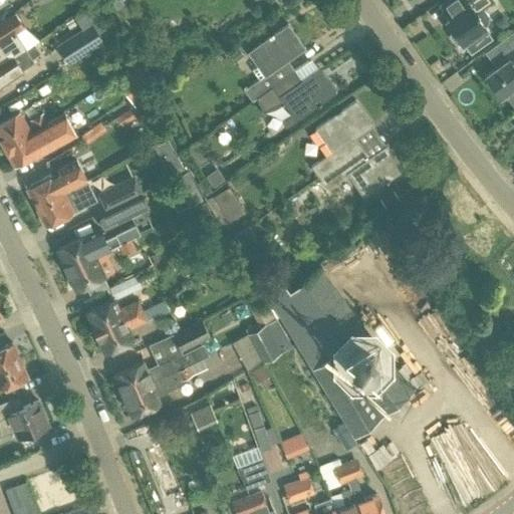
[(125,6),(120,0),(109,0),(107,2),(116,12),(125,6)]
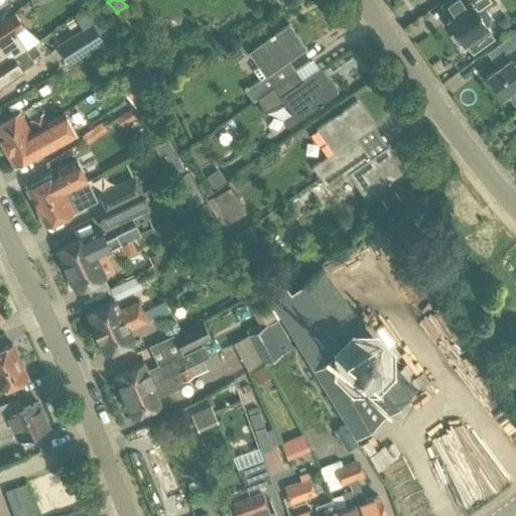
[(464,42),(487,27),(489,25),(490,17),(485,9),(496,2),(494,0),(447,0),(438,6),(456,30),(453,32),(452,36),(457,42),(461,43),(463,41),(464,42)]
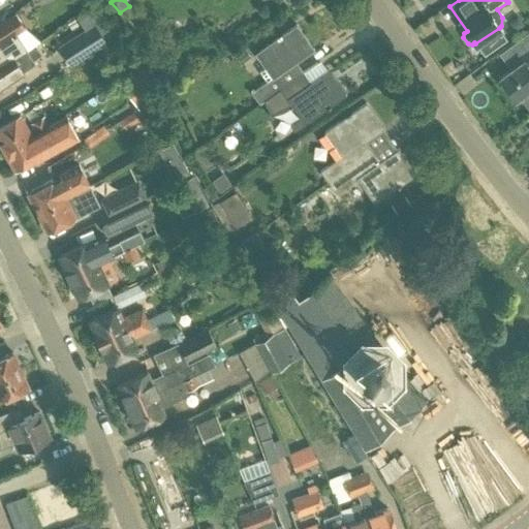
[(0,68),(6,64),(26,51),(26,50),(27,50),(17,34),(26,28),(16,12),(0,23),(0,68)]
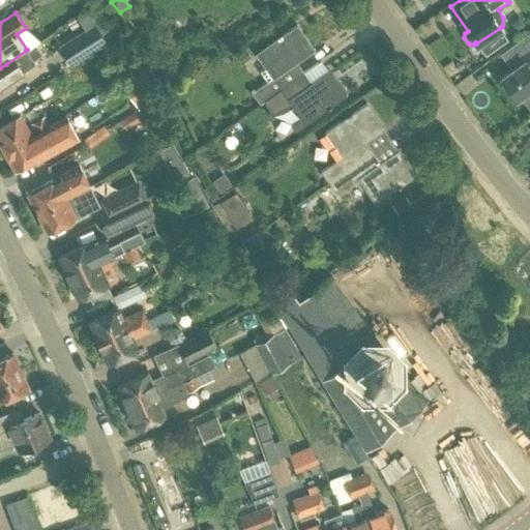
[(70,66),(108,42),(95,23),(57,47),(70,66)]
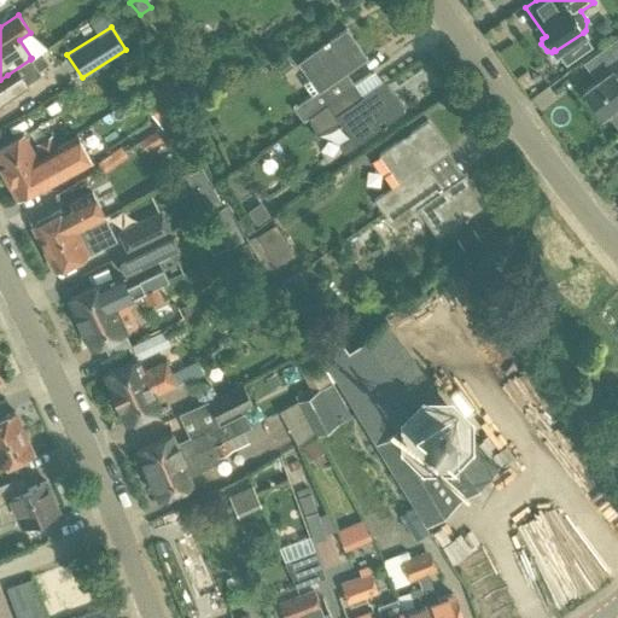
[(302,120),(354,85),(345,73),(367,58),(347,28),(297,63),(316,91),(293,108),(302,120)]
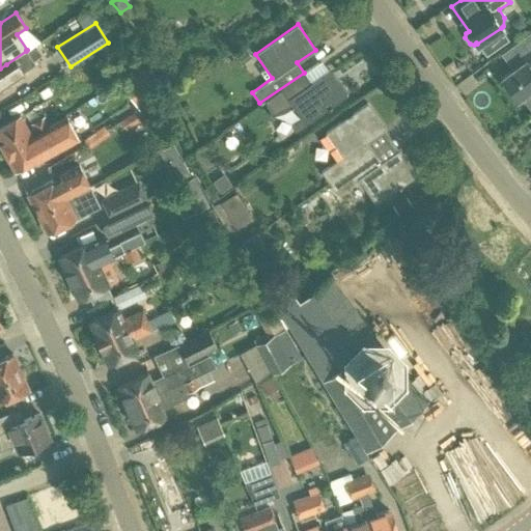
[(530,46),(507,64),(511,70),(501,77),(516,99),(520,96),(530,112),(530,31),(525,35),(526,36),(530,43),(530,46)]
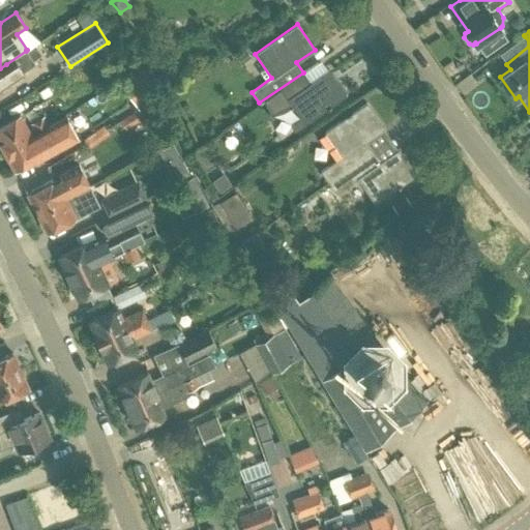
[(243,49),(235,55),(241,64),(252,57),(245,49),(245,48),(243,49)]
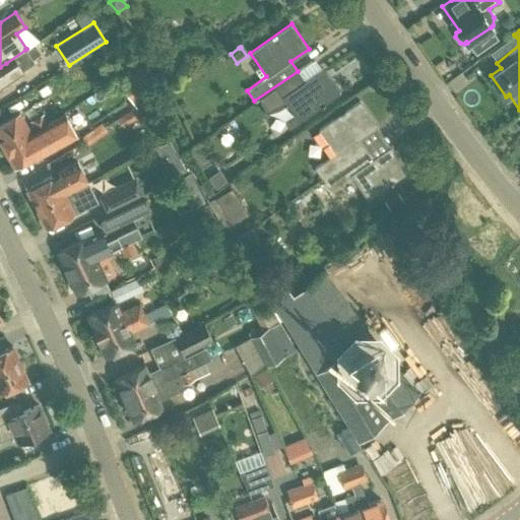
[(6,63),(0,67),(0,89),(2,89),(1,88),(24,73),(22,70),(35,62),(25,50),(6,63)]
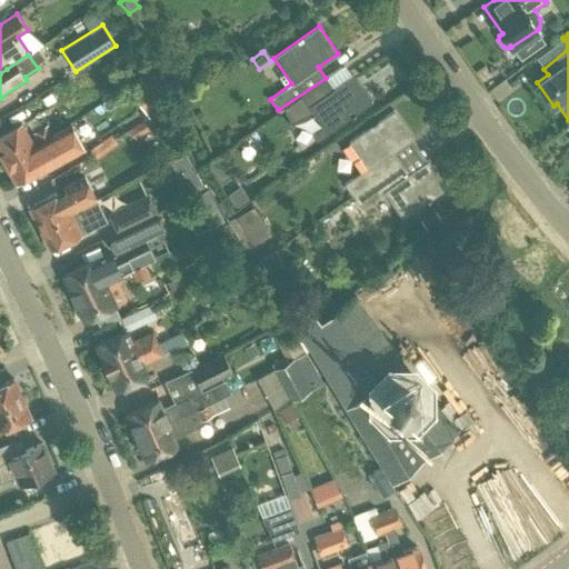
[(149,118),(173,101),(151,70),(127,86),(149,118)]
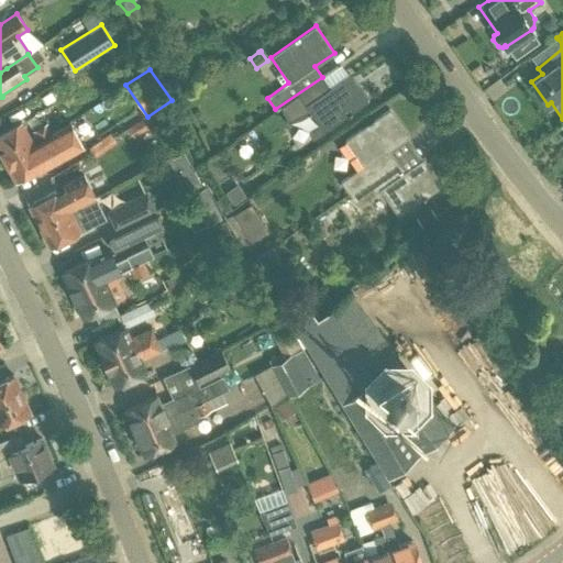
[(287,123),(310,113),(319,125),(309,135),(312,141),(323,133),(368,101),(350,75),(331,88),(322,77),(275,109),(276,110),(279,108),(285,117),(287,123)]
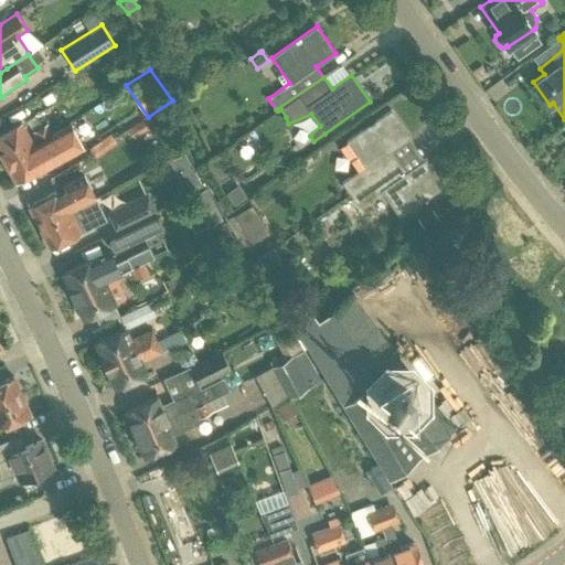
[(35,119),(63,102),(55,89),(28,107),(35,119)]
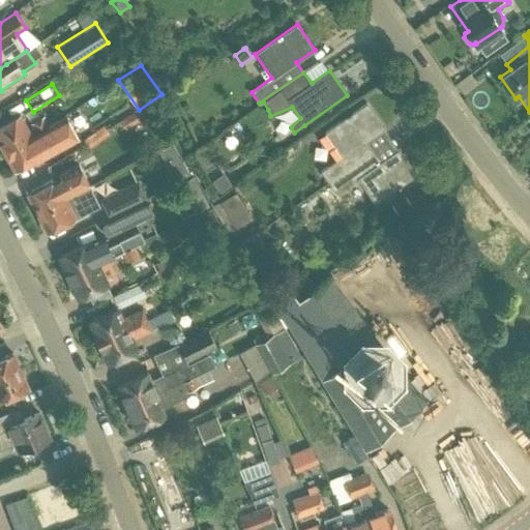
[(328,183),(374,151),(366,141),(384,128),(366,104),(324,133),(342,157),(321,172),(328,183)]
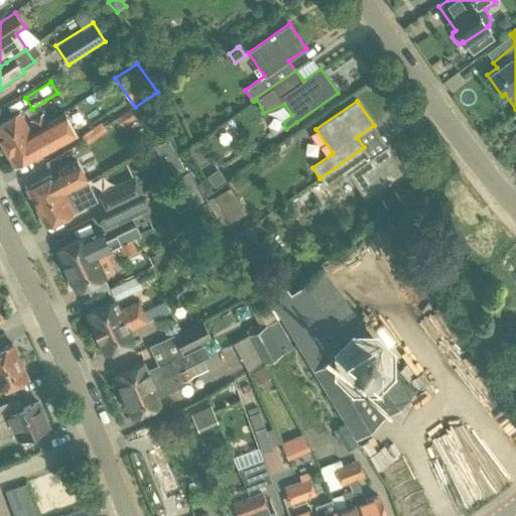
[(121,125),(135,118),(143,113),(139,105),(117,118),(121,125)]
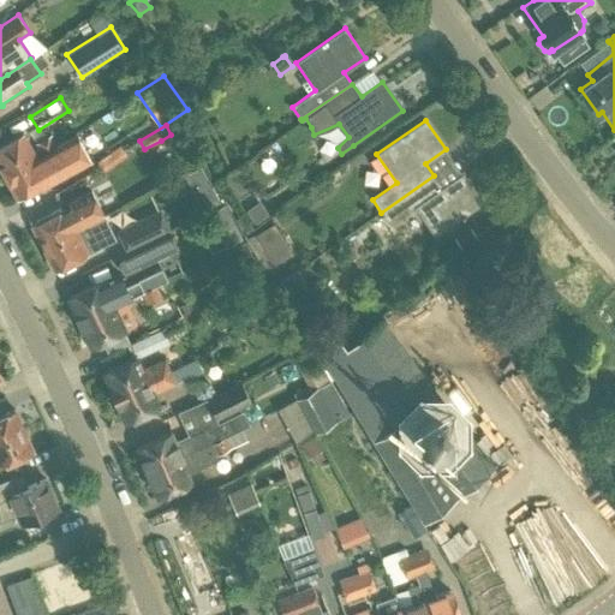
[(23,135),(0,147),(0,166),(5,174),(58,145),(51,135),(35,144),(37,149),(33,151),(23,135)]
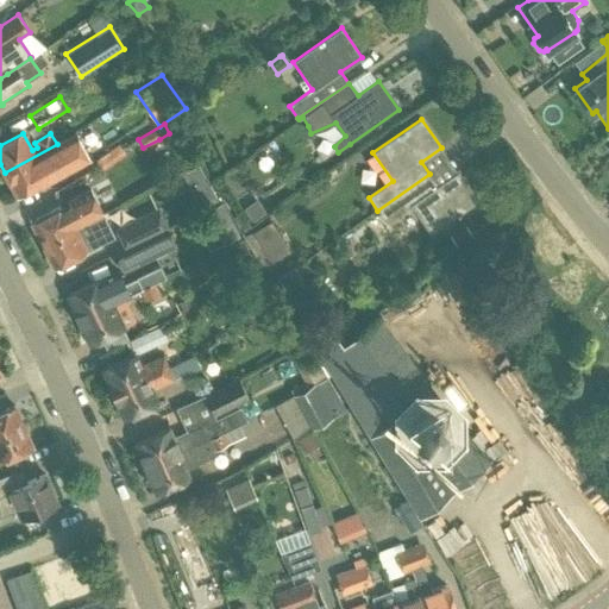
[(57,144),(5,173),(17,196),(48,179),(49,181),(89,159),(76,133),(57,144)]
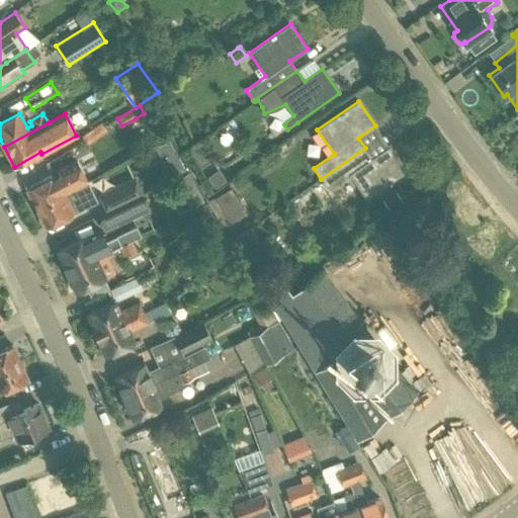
[(144,113),(136,118),(139,124),(147,118),(144,113)]
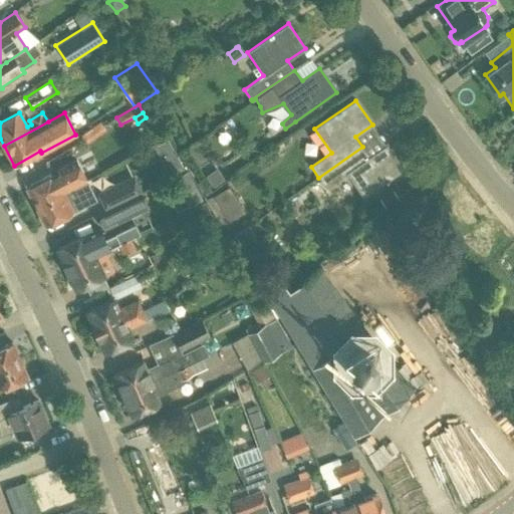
[(198,169),(213,158),(200,138),(185,149),(198,169)]
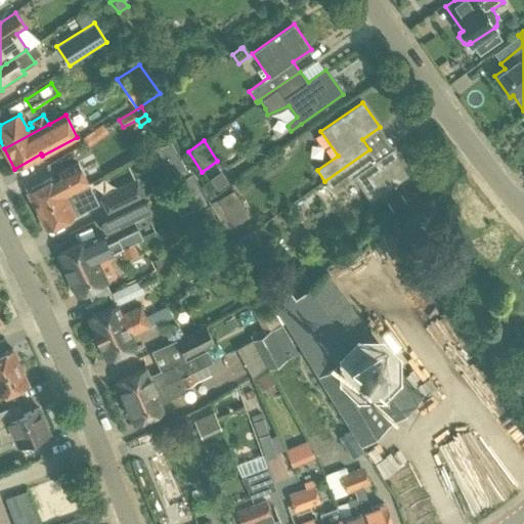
[(333,191),(353,178),(369,202),(410,172),(394,148),(377,161),(369,149),(324,181),(333,191)]
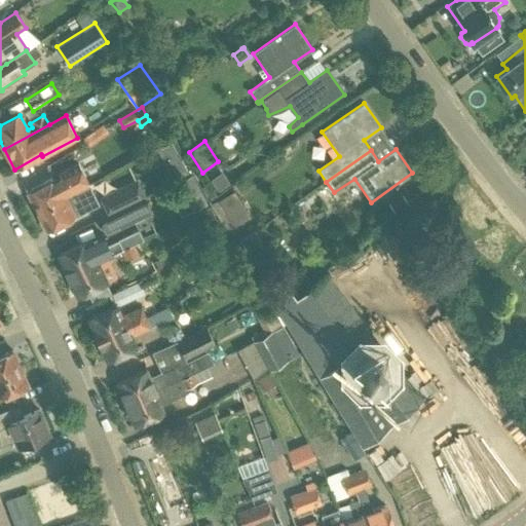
[(178,158),(162,166),(171,183),(186,175),(178,158)]
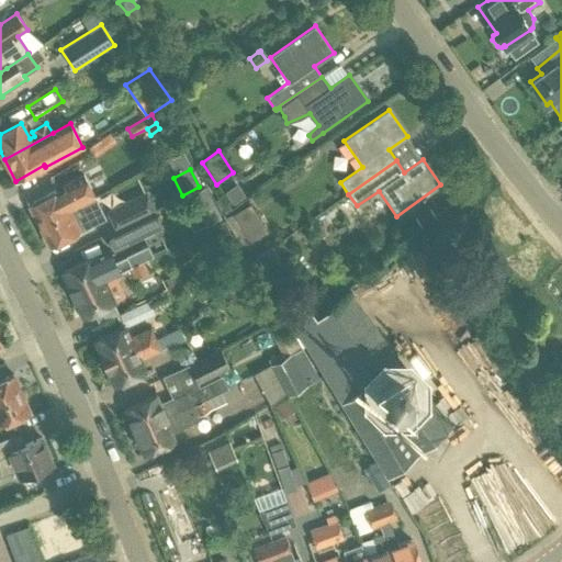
[(64,189),(59,191),(31,205),(41,225),(97,198),(83,173),(62,184),(64,189)]
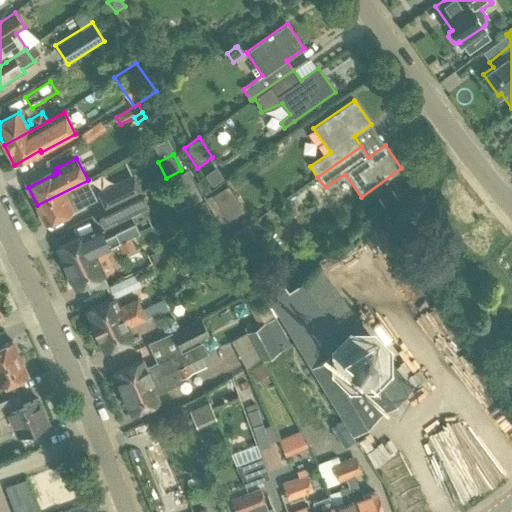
[(133,176),(97,193),(105,209),(141,192),(133,176)]
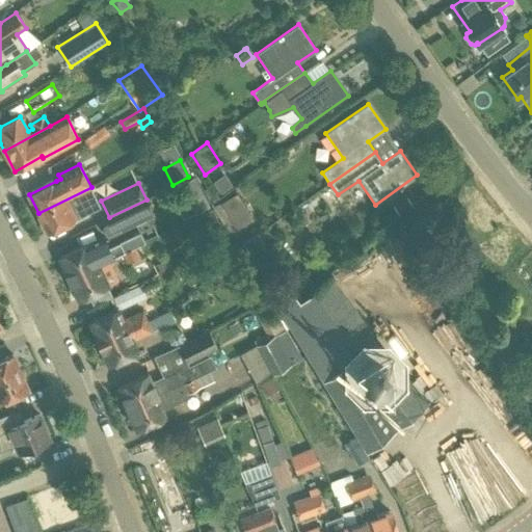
[(91,187),(38,213),(48,233),(76,218),(101,206),(91,187)]
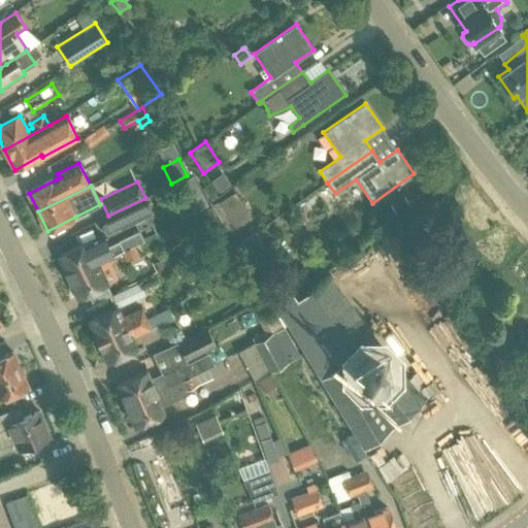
[(397,213),(409,205),(403,195),(391,203),(397,213)]
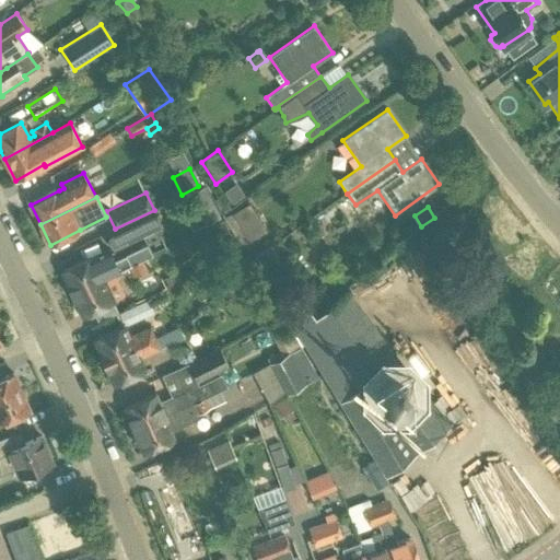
[(115,229),(105,234),(114,251),(162,226),(154,210),(115,229)]
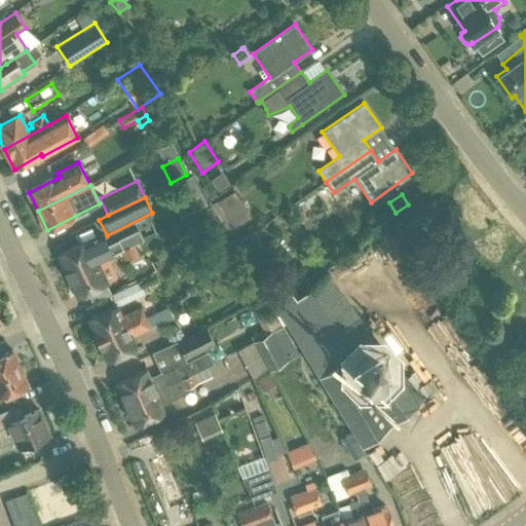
[(107,258),(120,252),(120,251),(134,245),(144,239),(140,230),(129,235),(109,245),(104,233),(59,255),(69,275),(106,257),(107,258)]
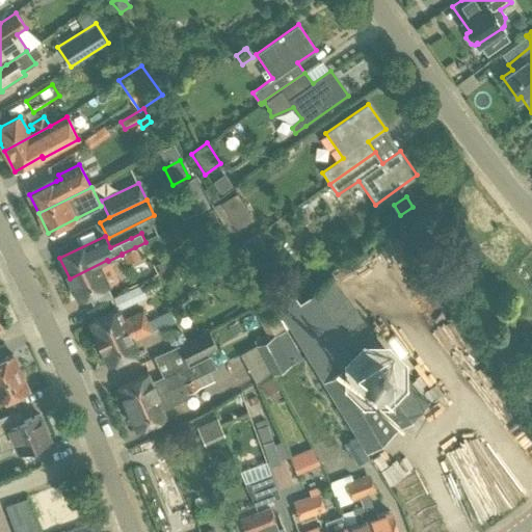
[(122,254),(122,255),(126,263),(140,257),(135,247),(122,254)]
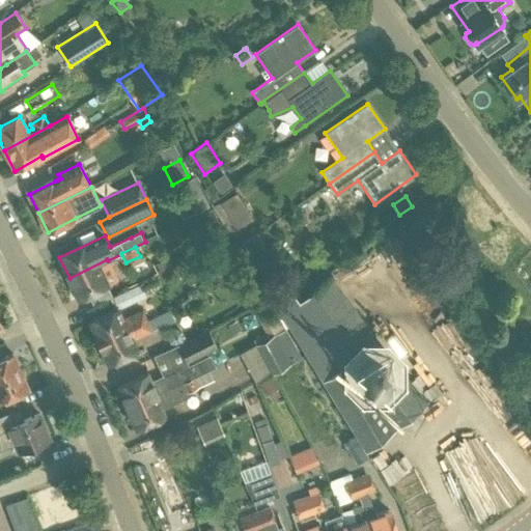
[(226,248),(215,254),(226,274),(239,268),(226,248)]
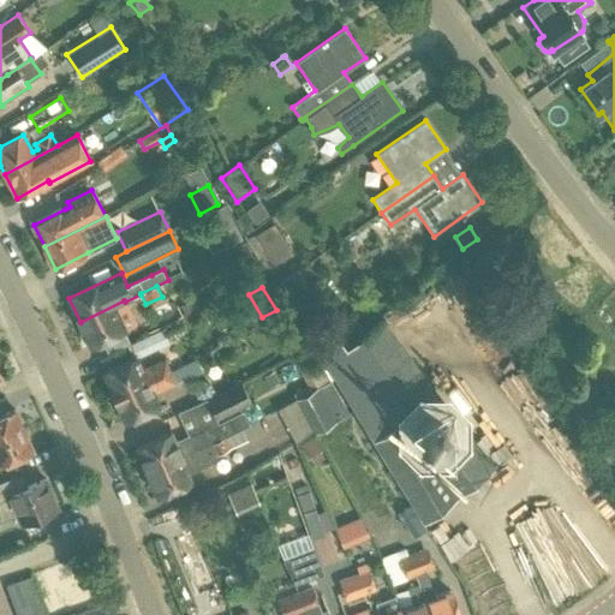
[(124,300),(81,322),(91,346),(124,330),(115,311),(126,305),(125,302),(124,300)]
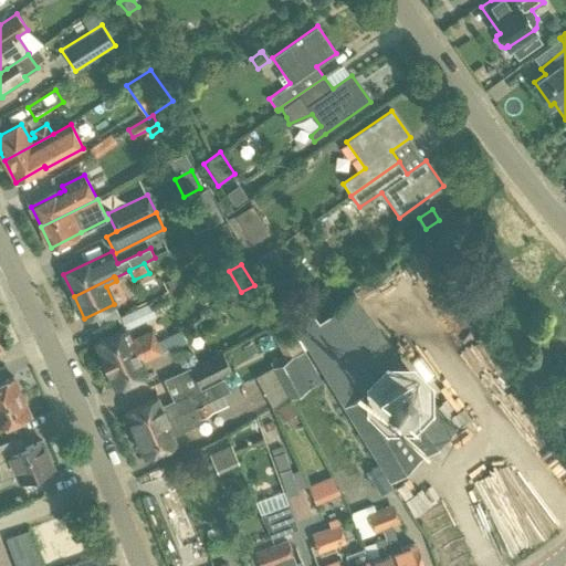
[(166,281),(170,291),(179,286),(175,278),(166,281)]
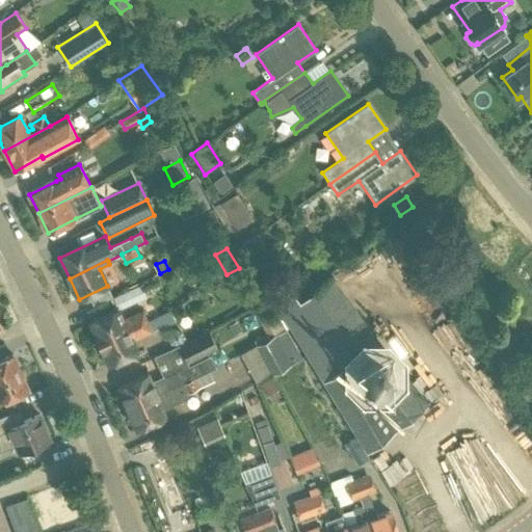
[(428,404),(331,276),(299,300),(293,292),(274,304),(366,453),(428,404)]
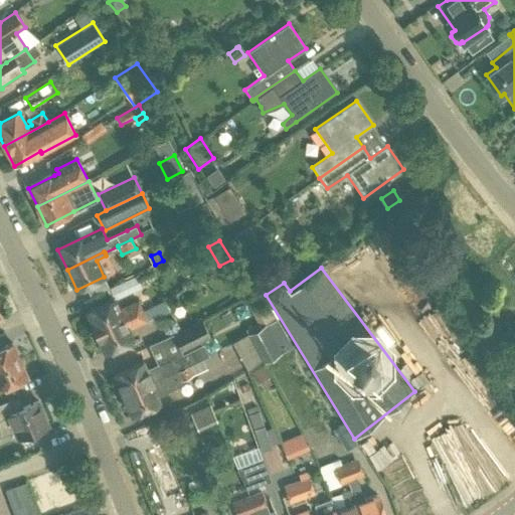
[(119,298),(128,294),(140,289),(135,276),(114,285),(119,298)]
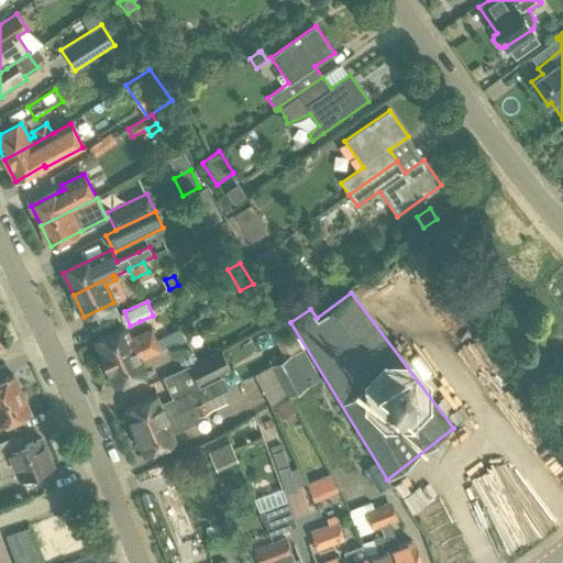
[(105,363),(156,340),(169,333),(164,322),(130,338),(125,328),(95,341),(105,363)]
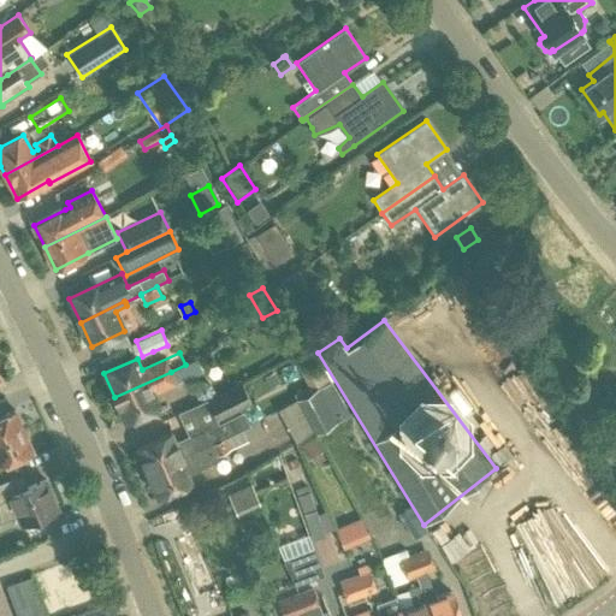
[(171,372),(114,397),(125,422),(159,407),(154,395),(177,385),(171,372)]
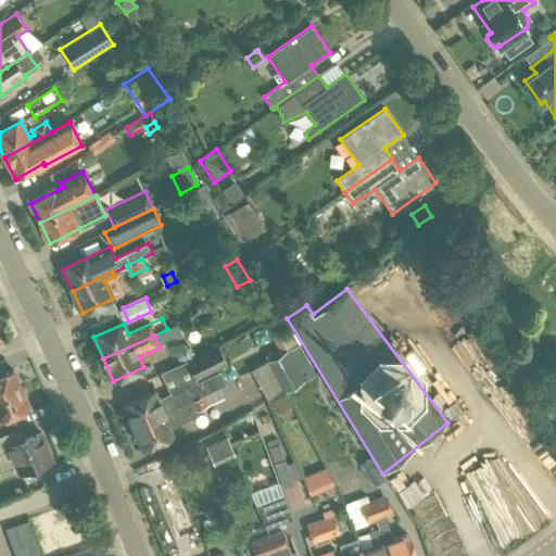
[(282,392),(315,374),(299,343),(266,361),(282,392)]
